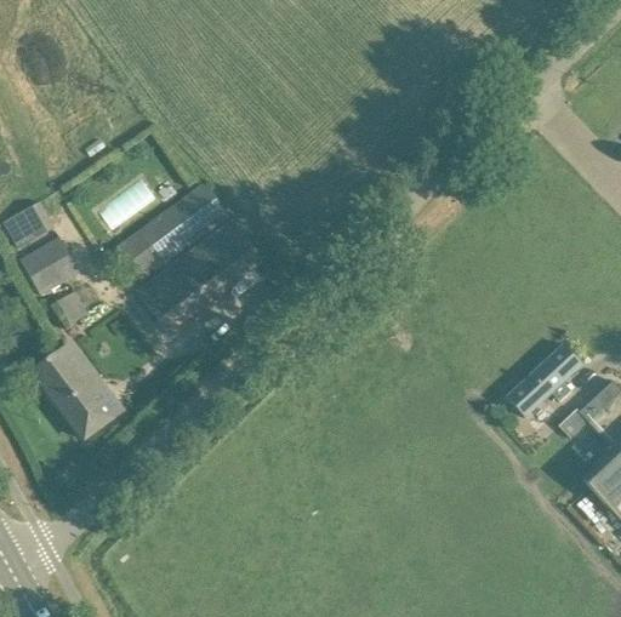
[(39,200),(3,221),(17,247),(55,227),(39,200)]
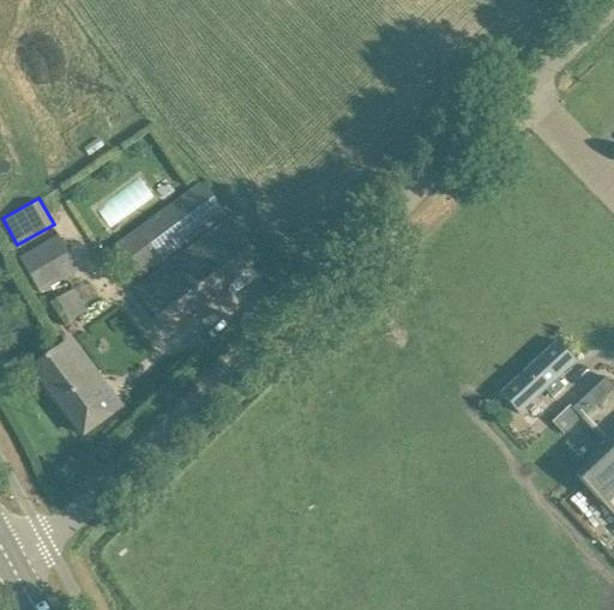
[(164,326),(260,257),(230,216),(136,287),(164,326)]
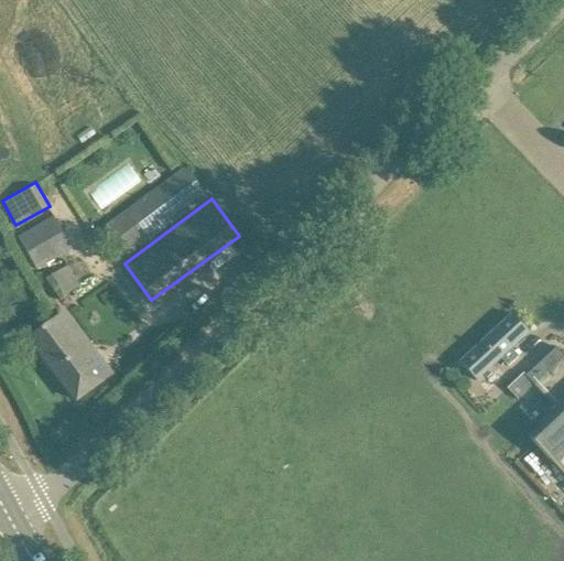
[(54,215),(19,236),(36,266),(72,245),(54,215)]
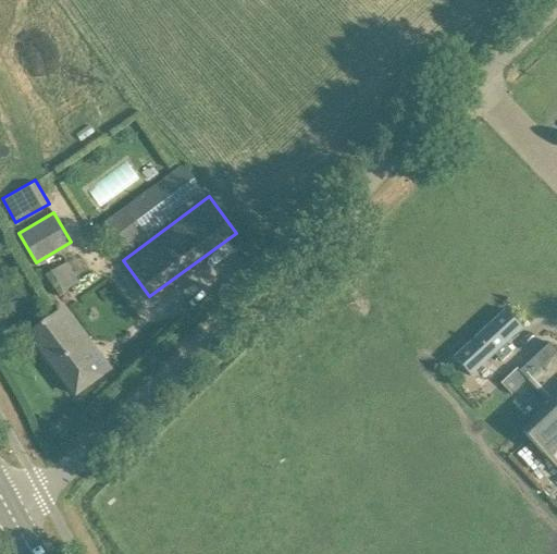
[(67,259),(51,269),(63,290),(79,280),(67,259)]
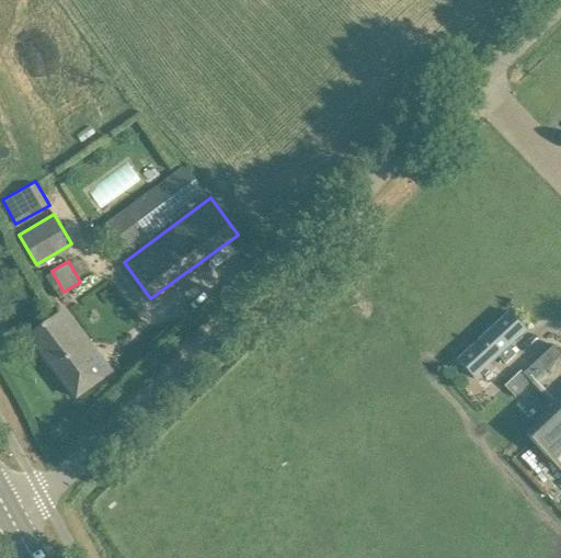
[(508,310),(457,359),(474,377),(499,354),(505,362),(516,352),(508,344),(525,329),(508,310)]
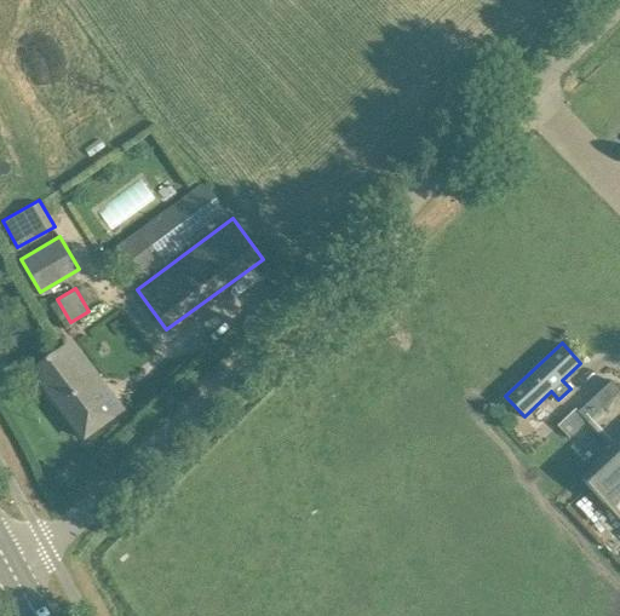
[(61,349),(52,355),(33,369),(85,437),(122,408),(93,369),(75,345),(64,353),(61,349)]
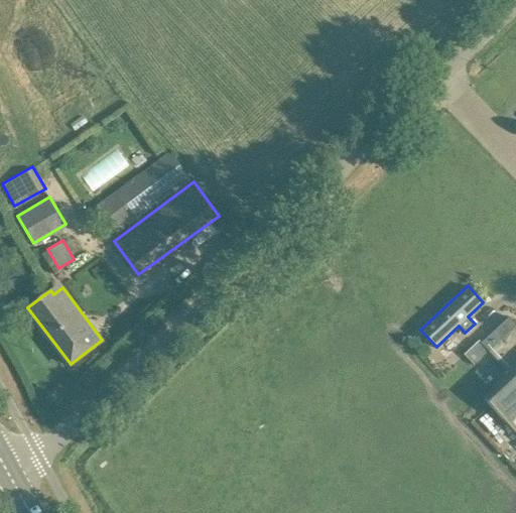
[(482,342),(479,339),(464,353),(474,363),(488,350),(510,373),(484,397),(515,432),(515,322),(510,316),(482,342)]
